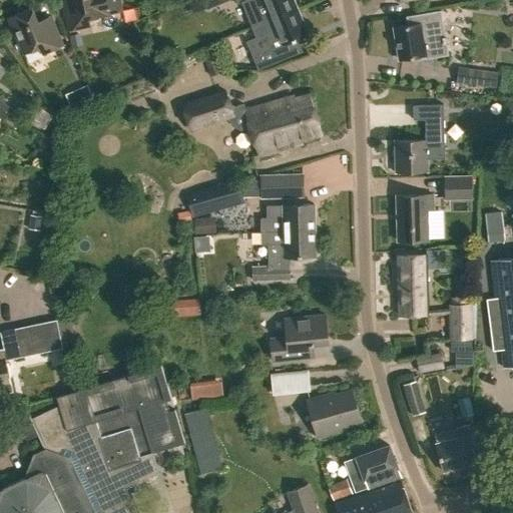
[(62,0),(70,31),(91,25),(90,19),(108,15),(107,14),(123,10),(120,0),(62,0)]
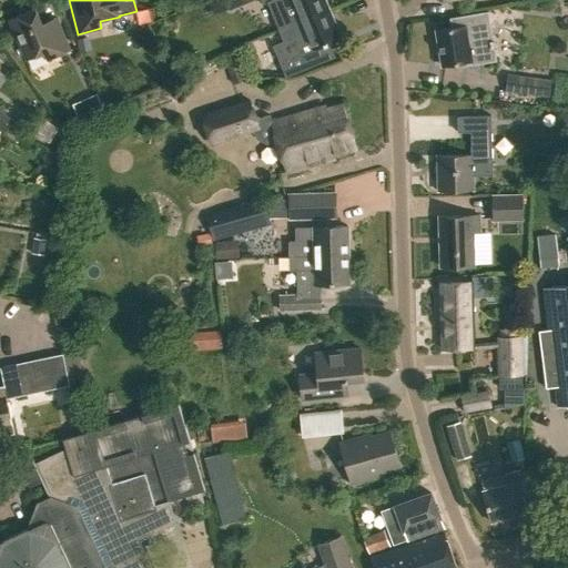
[(245,0),(210,0),(208,1),(213,13),(245,0)]
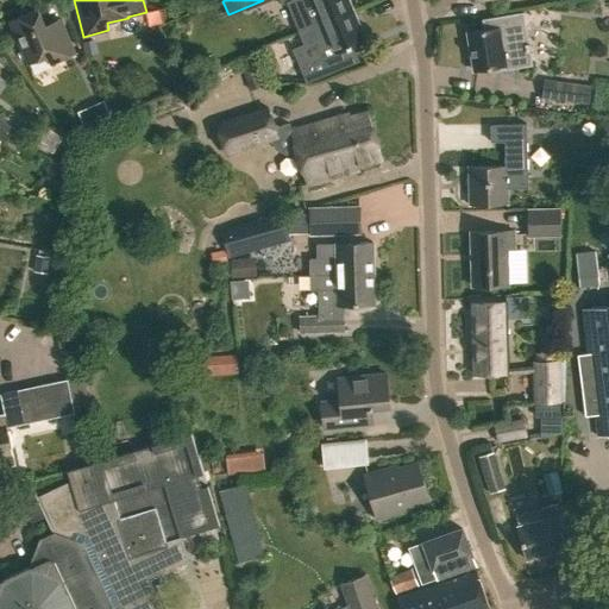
[(287,4),(299,33),(352,11),(347,0),(278,0),(282,6),(287,4)]
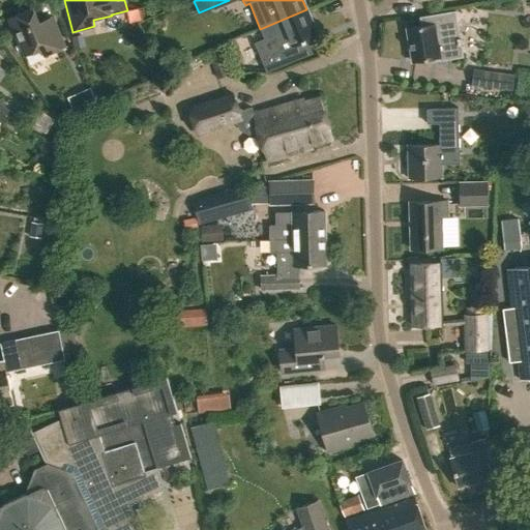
[(65,48),(52,17),(39,22),(33,8),(8,19),(25,57),(41,50),(45,56),(65,48)]
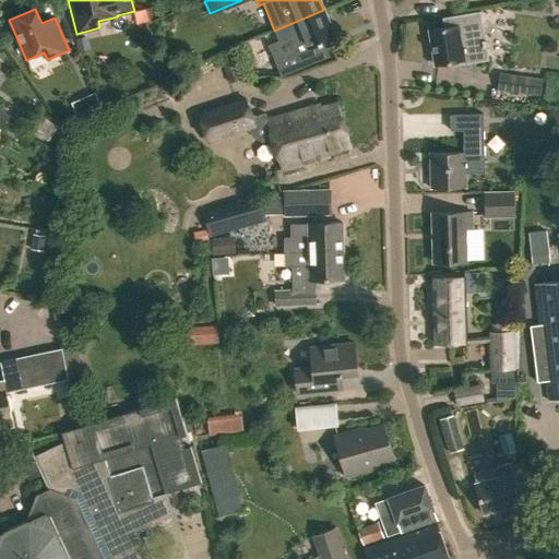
[(269,46),(282,76),(325,58),(320,45),(335,38),(323,10),(274,31),(278,42),(269,46)]
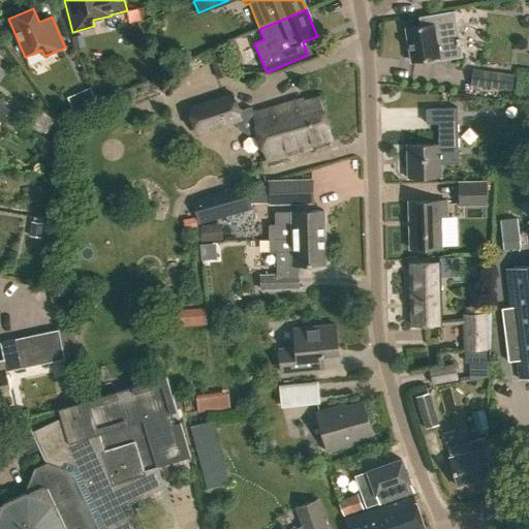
[(418,27),(405,29),(411,62),(425,60),(426,64),(438,61),(438,59),(459,55),(457,45),(459,44),(458,38),(456,38),(455,30),(457,30),(454,11),(417,18),(418,27)]
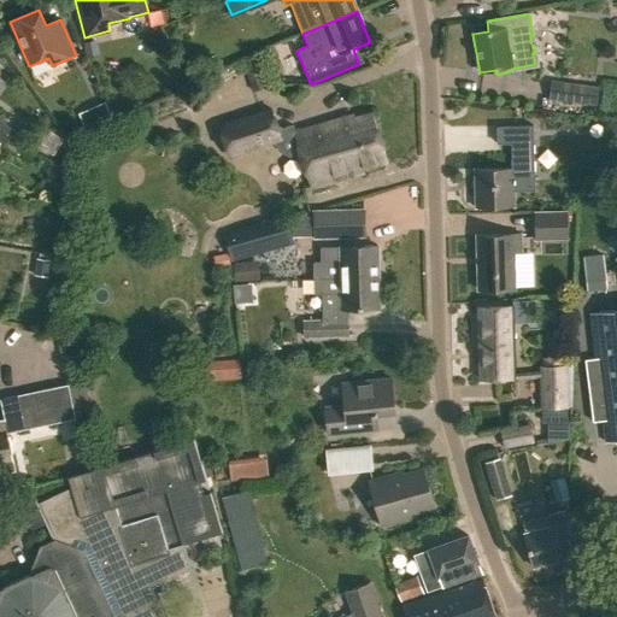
[(82,41),(86,56),(98,53),(94,39),(82,41)]
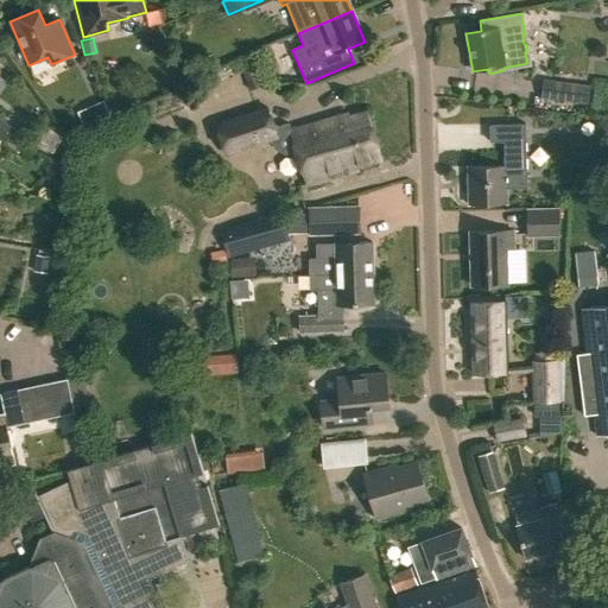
[(543,81),(540,97),(588,103),(590,87),(543,81)]
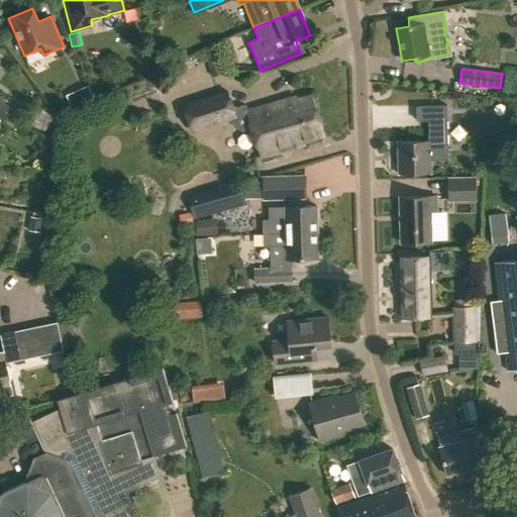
[(82,102),(77,91),(66,96),(71,107),(82,102)]
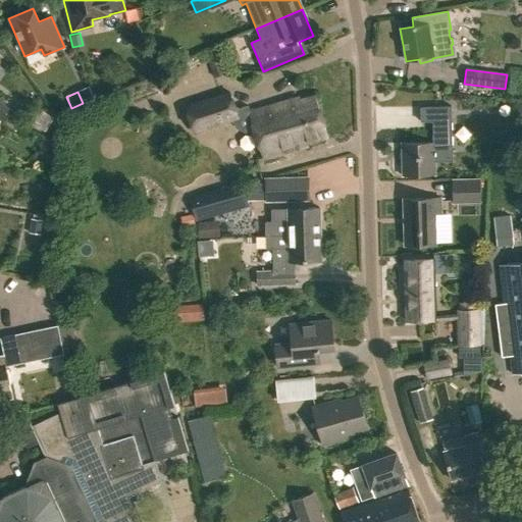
[(386,92),(384,108),(397,109),(398,93),(386,92)]
